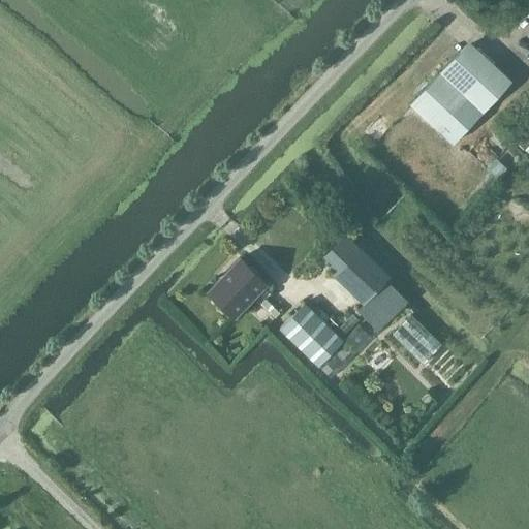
[(462,50),(411,103),(454,144),(504,89),(462,50)]
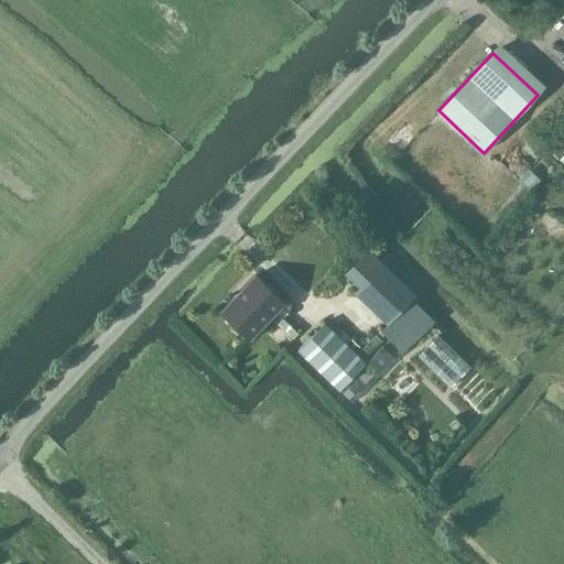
[(403,353),(435,321),(413,299),(418,294),(369,248),(345,272),(359,286),(354,292),(387,324),(381,331),(403,353)]
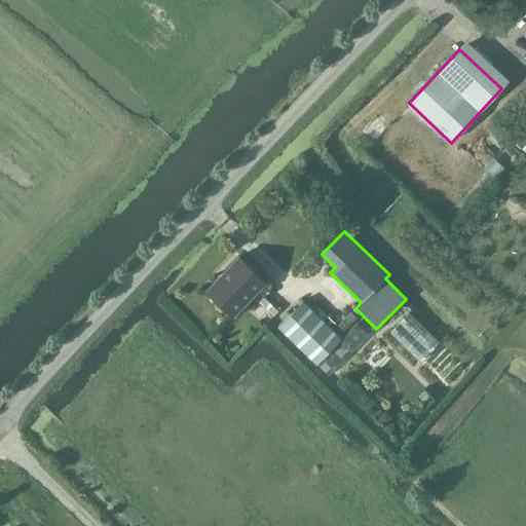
[(234,317),(267,283),(239,256),(207,290),(234,317)]
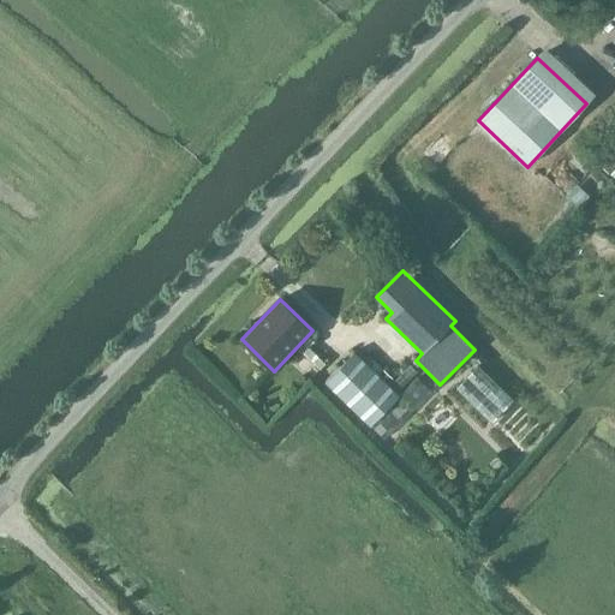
[(370,427),(400,395),(356,351),(326,382),(370,427)]
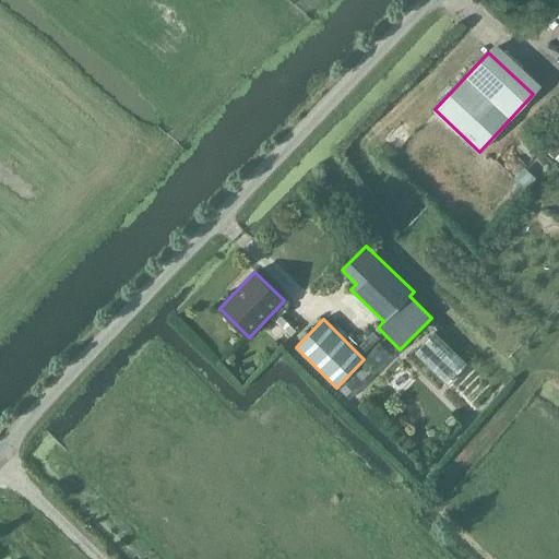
[(413,355),(447,387),(465,366),(432,335),(413,355)]
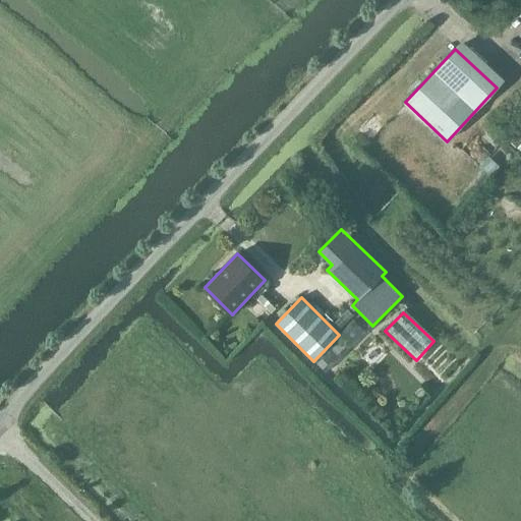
[(354,321),(339,335),(313,361),(326,372),(365,332),(354,321)]
